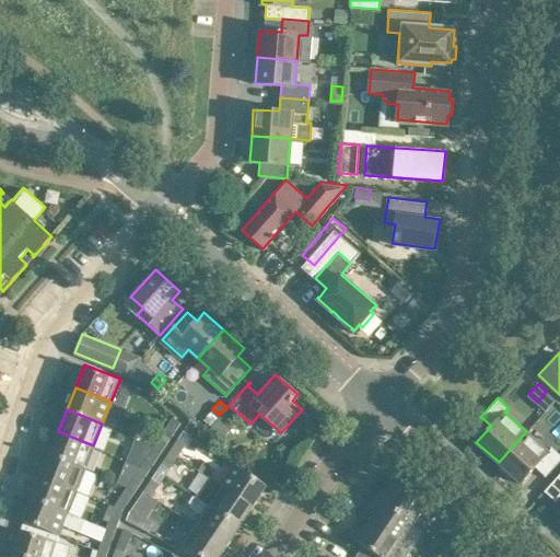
[(165,429),(173,433),(181,421),(173,416),(165,429)]
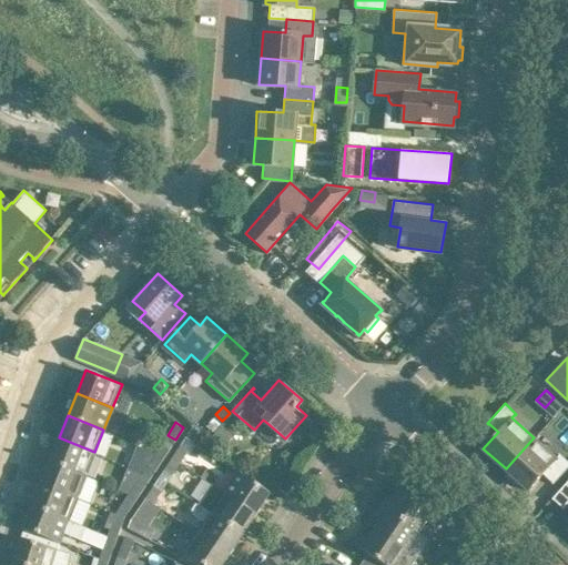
[(59,437),(50,460),(87,474),(94,452),(59,437)]
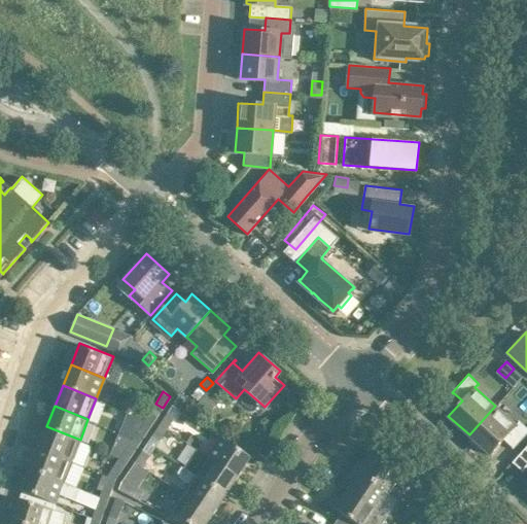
[(495,406),(469,434),(471,437),(468,440),(479,449),(482,446),(490,453),(503,438),(513,446),(512,447),(513,448),(526,431),(526,426),(519,419),(518,420),(519,421),(516,424),(495,406)]
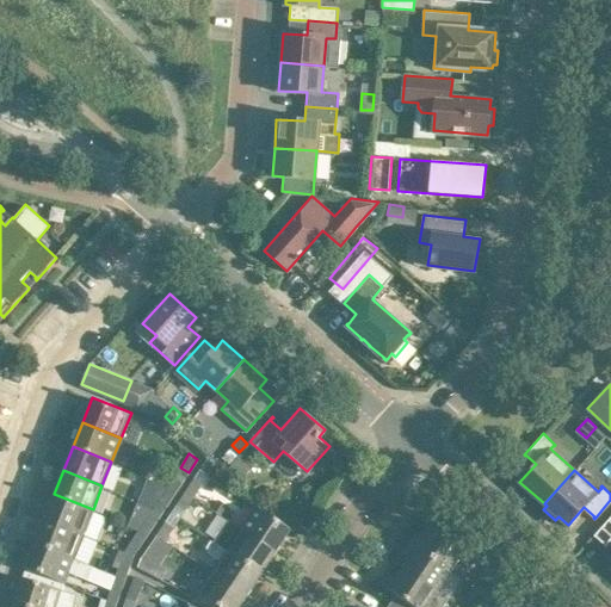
[(177,472),(168,485),(176,491),(185,477),(177,472)]
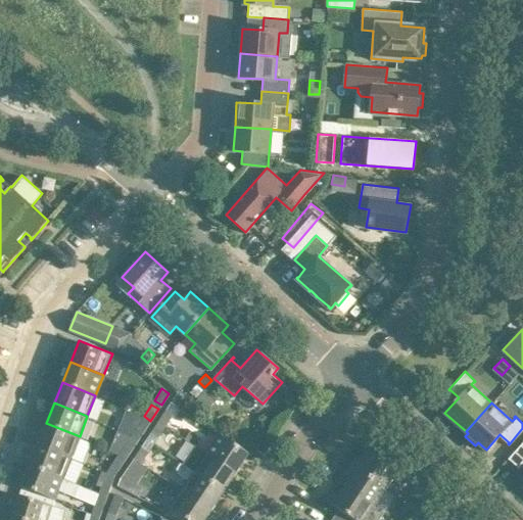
[(167,408),(158,420),(165,425),(174,413),(167,408)]
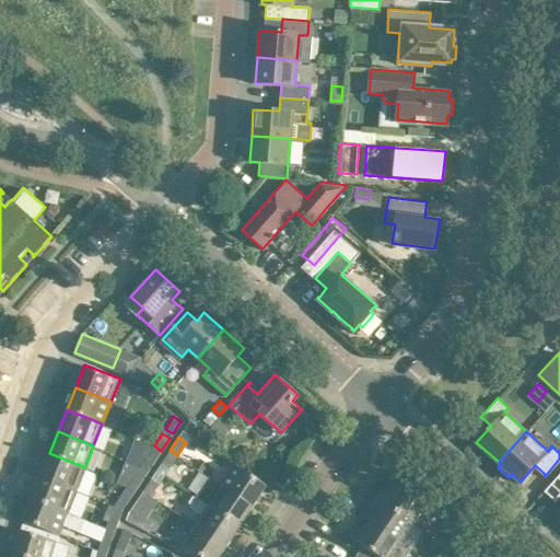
[(161,451),(154,445),(146,459),(153,463),(161,451)]
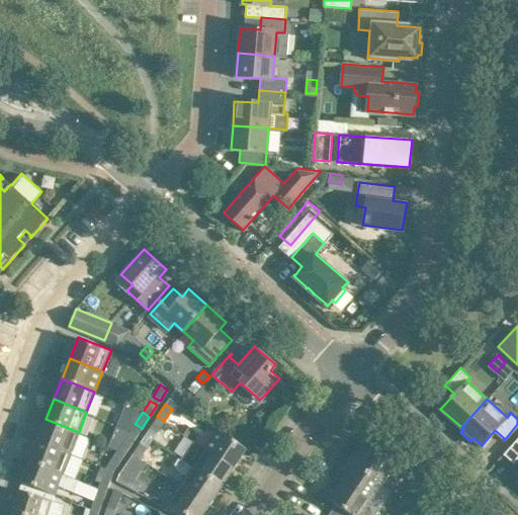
[(172,414),(168,421),(176,426),(180,419),(172,414)]
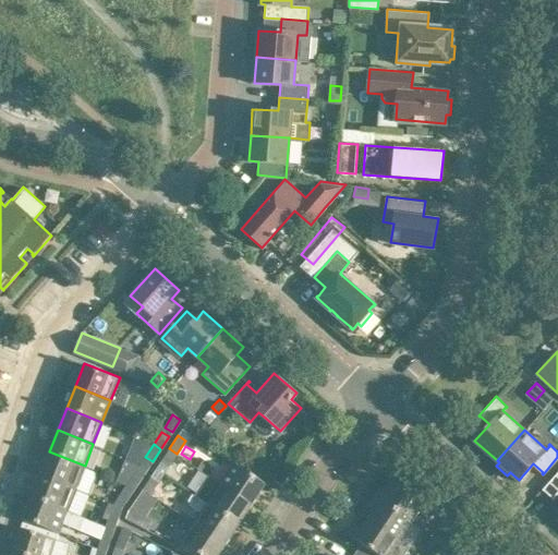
[(169,448),(160,460),(169,466),(177,454),(169,448)]
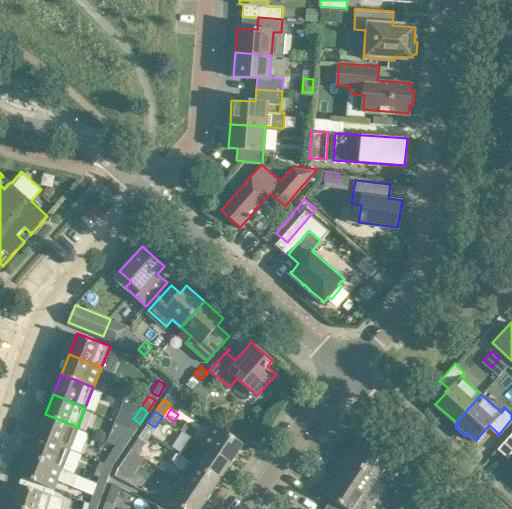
[(45,414),(37,434),(70,447),(78,427),(45,414)]
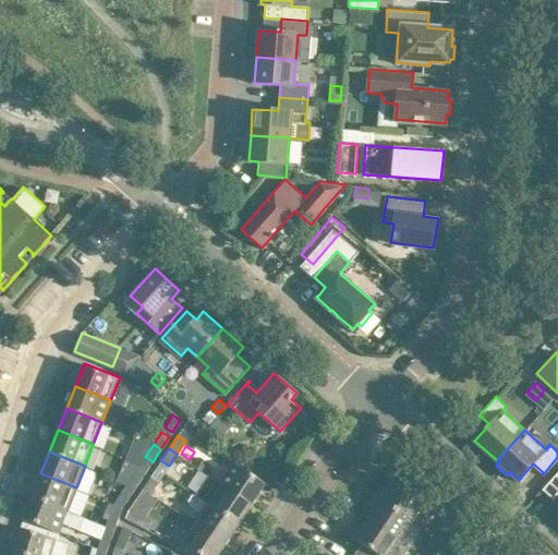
[(199,457),(194,465),(202,470),(207,461),(199,457)]
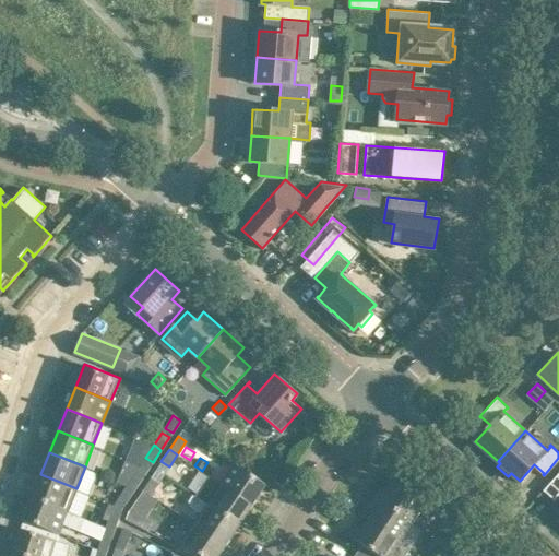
[(234,462),(221,483),(252,504),(266,484),(234,462)]
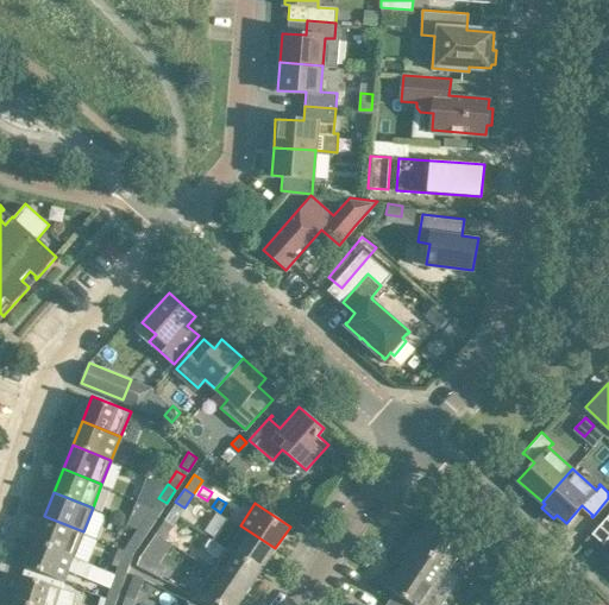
[(608,512),(591,533),(603,543),(608,537),(608,512)]
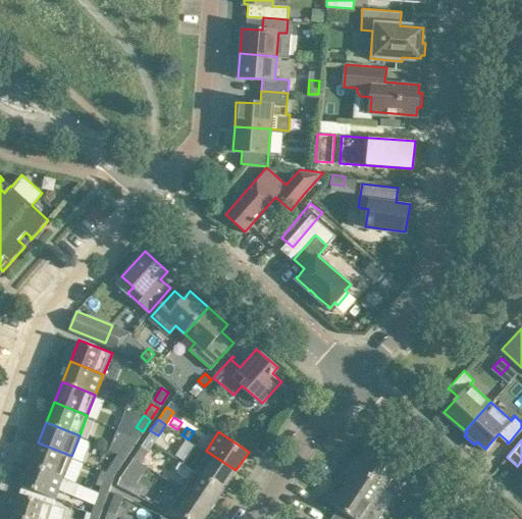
[(126,440),(119,452),(125,457),(134,445),(126,440)]
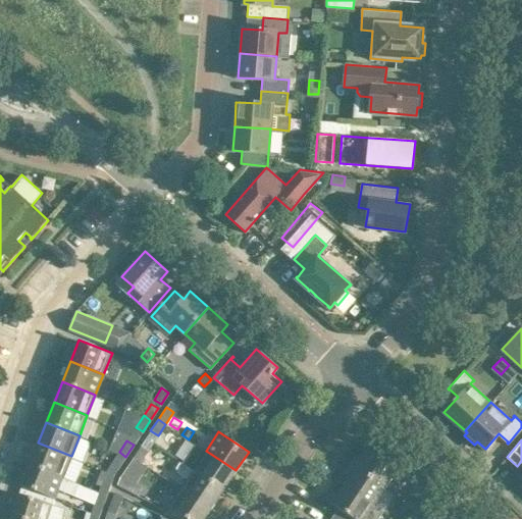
[(38,443),(30,463),(63,476),(71,456),(38,443)]
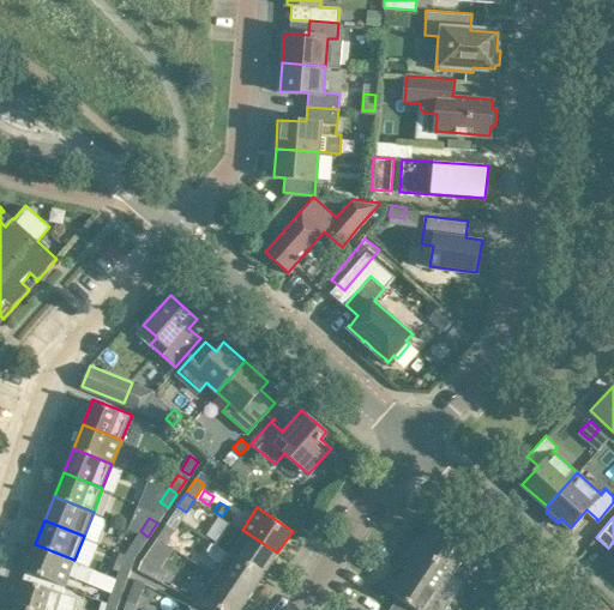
[(228,520),(214,542),(263,574),(277,553),(242,530),(241,530),(228,520)]
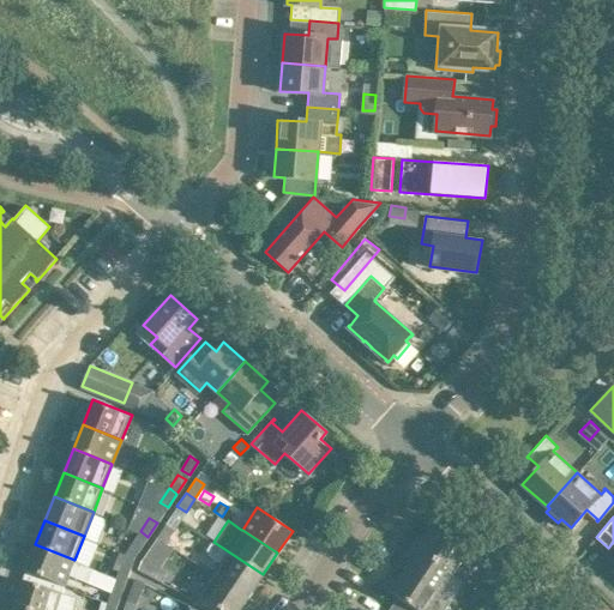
[(167,521),(157,536),(167,542),(175,527),(167,521)]
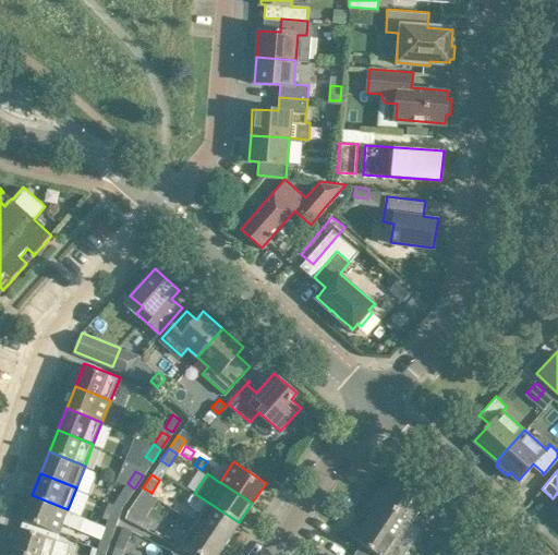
[(380,486),(375,496),(412,520),(419,510),(429,517),(436,508),(393,480),(386,491),(380,486)]
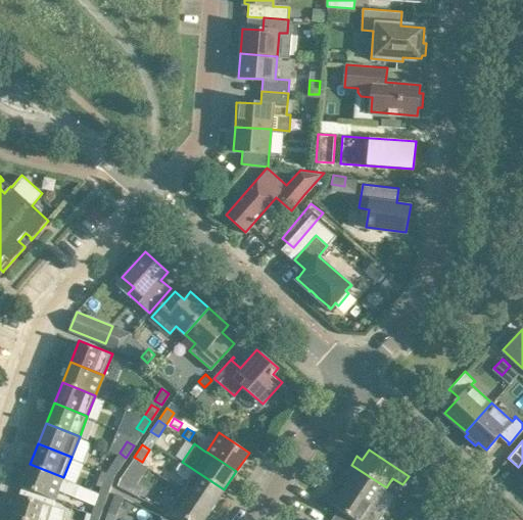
[(126,458),(120,453),(111,465),(119,470),(126,458)]
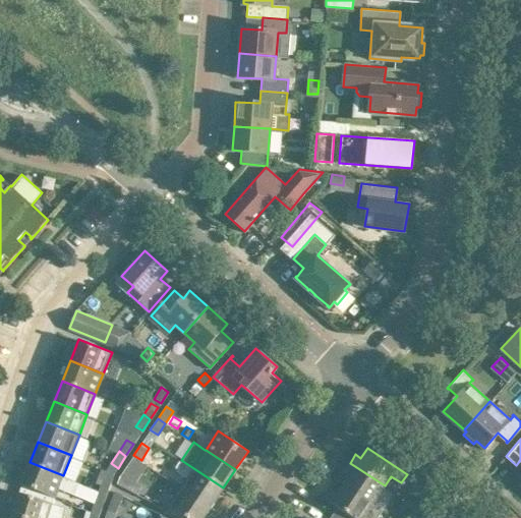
[(141,460),(133,455),(125,466),(129,469),(133,471),(141,460)]
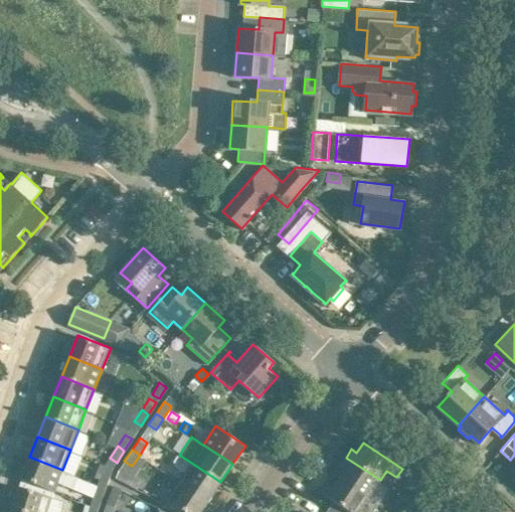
[(185,471),(179,481),(208,500),(220,482),(179,455),(178,454),(174,460),(174,465),(185,471)]
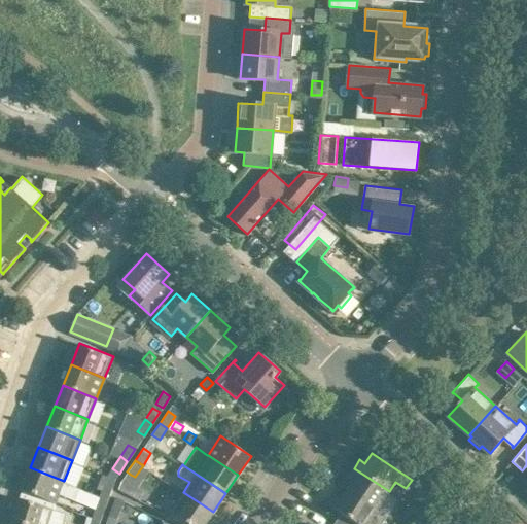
[(64,481),(30,467),(22,489),(56,502),(59,492),(74,498),(78,488),(64,481)]
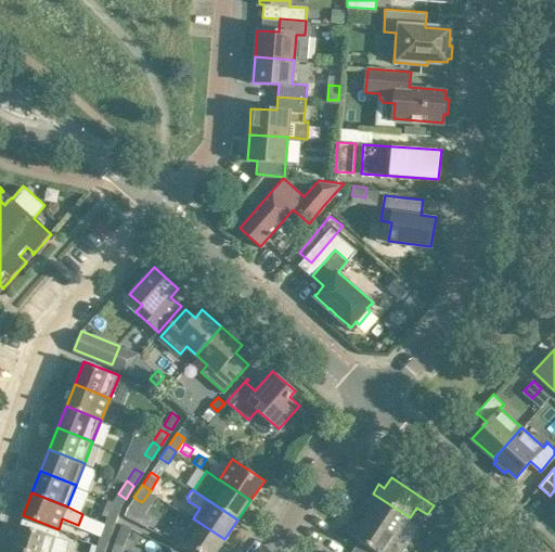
[(373,505),(365,515),(397,537),(410,517),(373,493),(368,502),(373,505)]
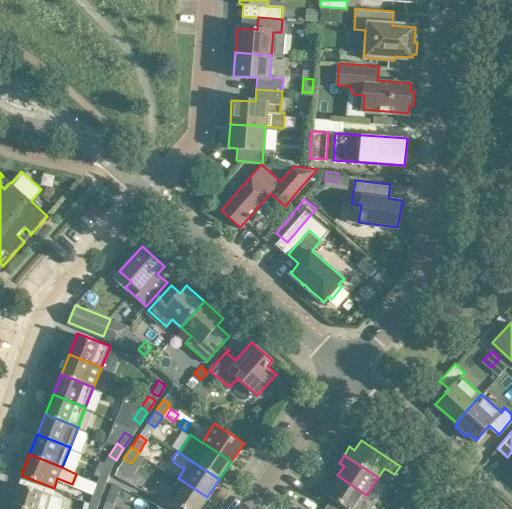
[(100,475),(97,482),(105,485),(112,465),(99,459),(94,473),(100,475)]
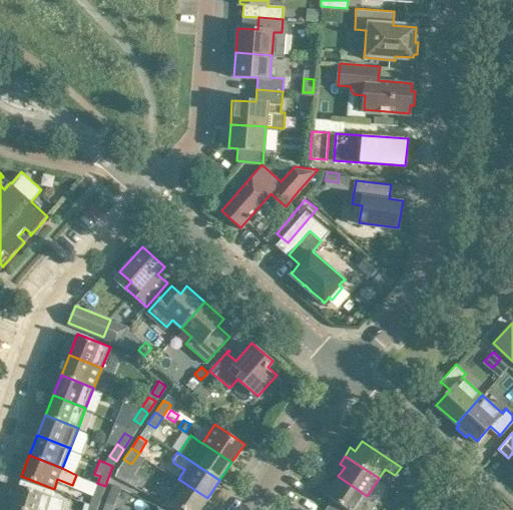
[(19,484),(12,506),(24,509),(61,509),(65,498),(52,495),(54,489),(21,476),(19,484)]
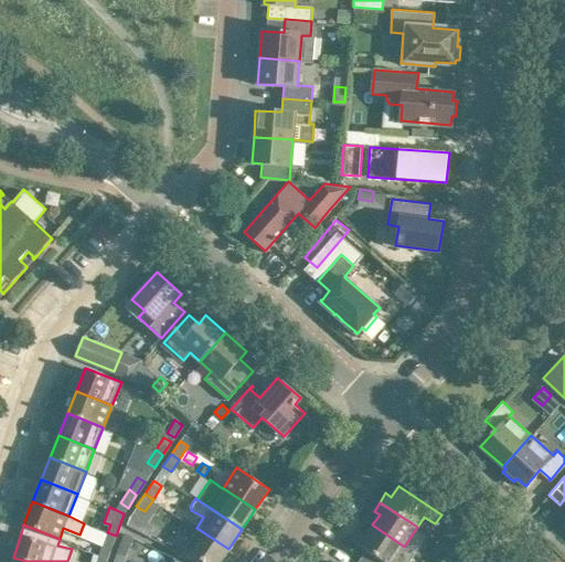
[(360,532),(353,541),(365,549),(359,560),(362,561),(407,561),(414,552),(404,547),(372,525),(365,536),(360,532)]
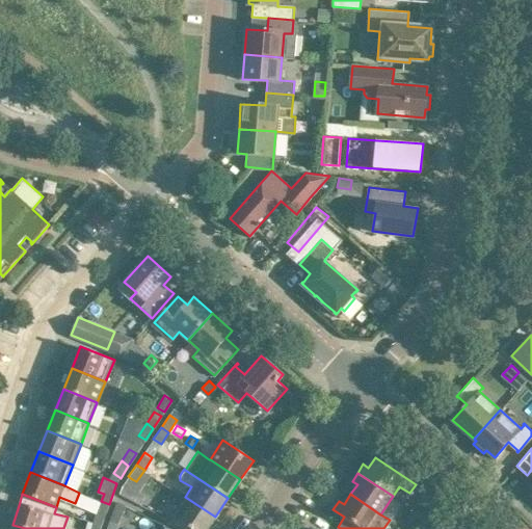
[(207,528),(215,517),(185,497),(171,516),(190,528),(207,528)]
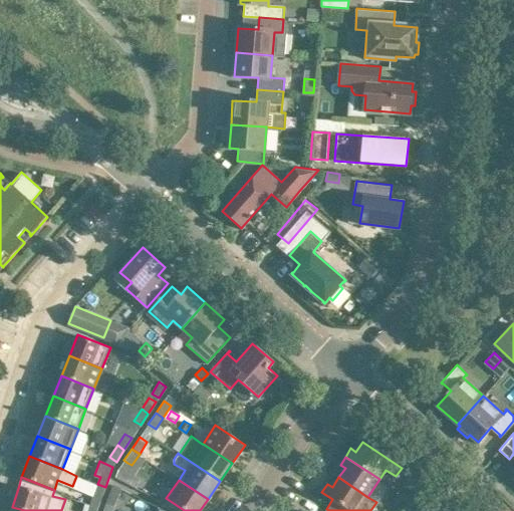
[(105,487),(97,484),(93,497),(100,500),(105,487)]
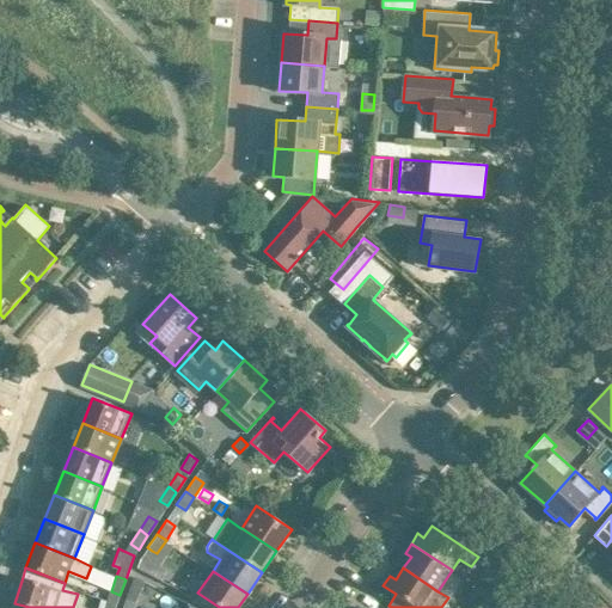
[(503,583),(484,605),(487,607),(501,607),(515,594),(503,583)]
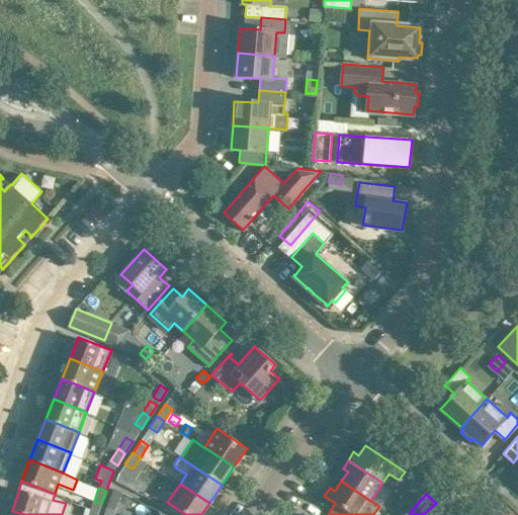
[(107,506),(103,514),(113,514),(116,509),(107,506)]
